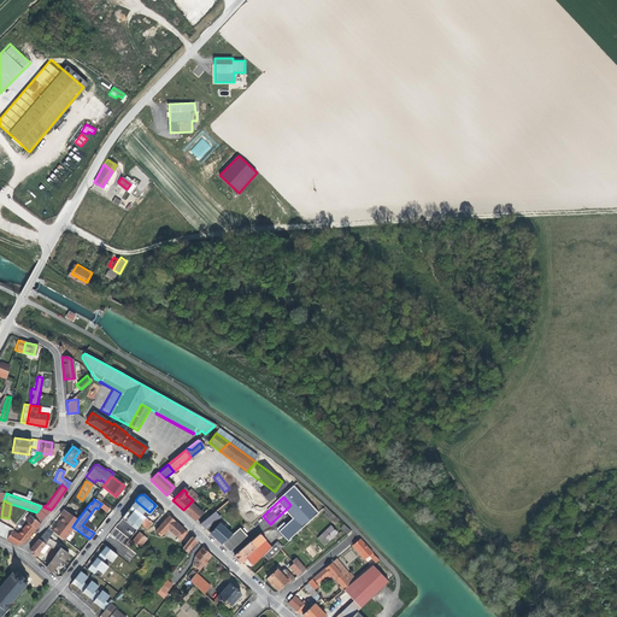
[(135,500),(130,506),(142,516),(145,517),(150,512),(135,500)]
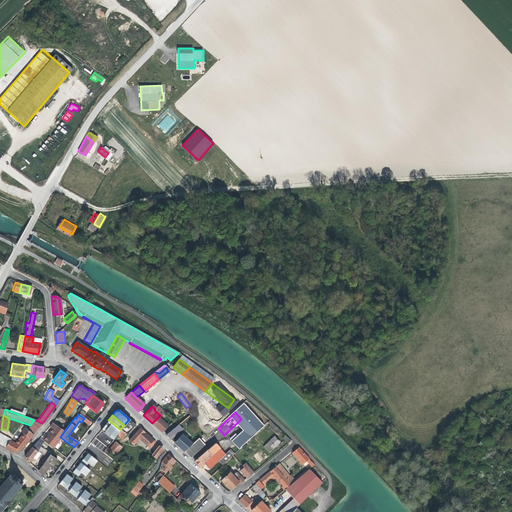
[(167,426),(158,417),(152,423),(161,431),(167,426)]
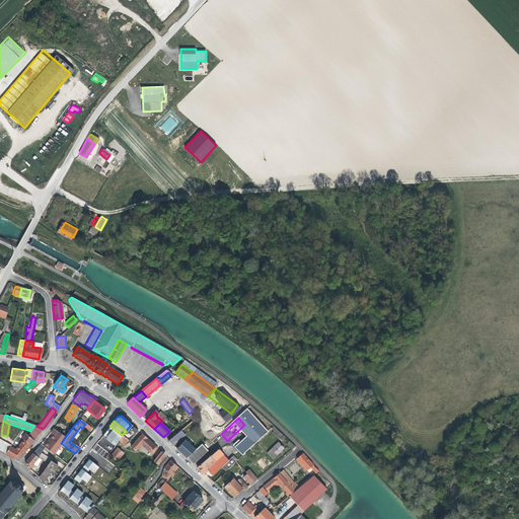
[(122,435),(122,436),(127,440),(128,441),(129,439),(137,430),(131,425),(126,431),(122,435)]
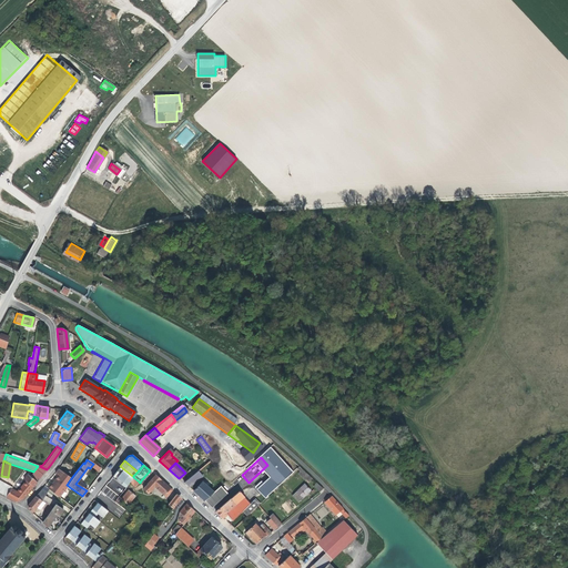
[(10,488),(6,497),(14,501),(22,498),(47,469),(39,466),(38,466),(33,472),(29,477),(27,475),(22,479),(24,482),(17,492),(10,488)]
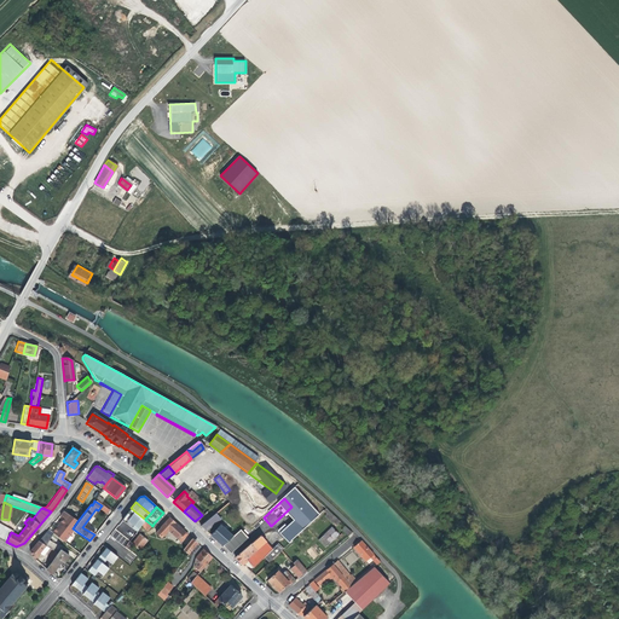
[(131,508),(99,548),(106,554),(111,549),(131,566),(137,559),(122,548),(123,547),(132,536),(129,534),(143,518),(131,508)]
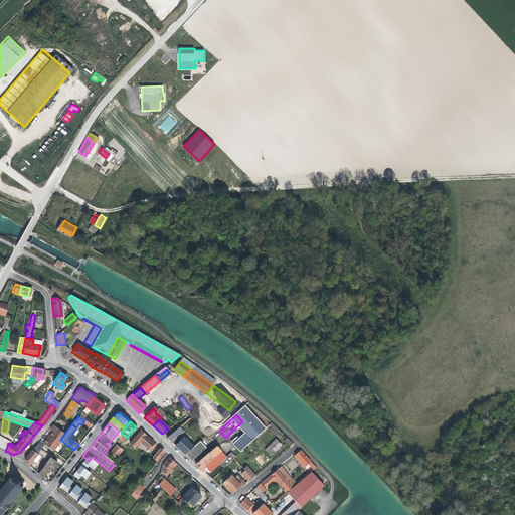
[(270,426),(268,428),(275,436),(277,434),(280,437),(282,434),(280,432),(273,425),(273,424),(271,422),(269,425),(270,426)]
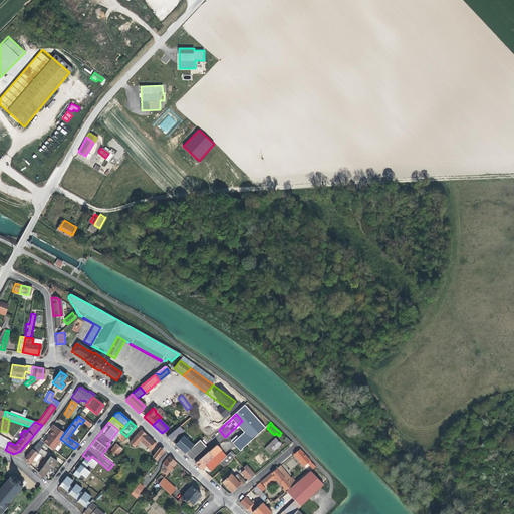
[(181,424),(166,437),(171,441),(182,431),(180,429),(183,427),(181,424)]
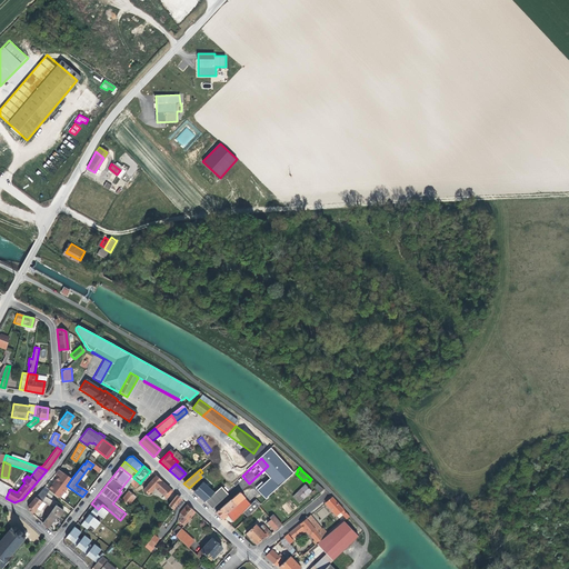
[(57,470),(53,473),(63,481),(62,483),(63,485),(61,487),(69,492),(71,489),(67,486),(71,479),(57,470)]
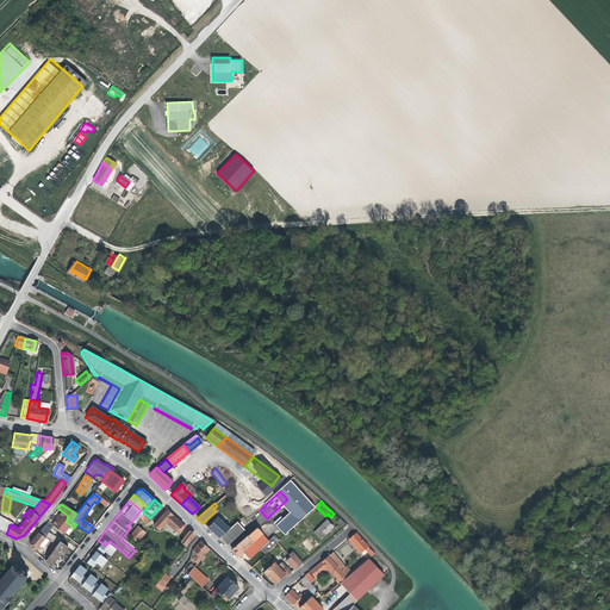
[(156,520),(151,524),(156,529),(155,530),(156,531),(165,523),(176,534),(184,527),(166,510),(156,520)]
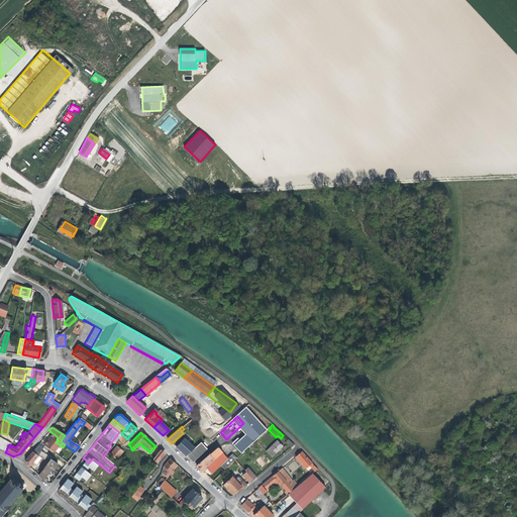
[(220,432),(217,435),(223,441),(226,439),(220,432)]
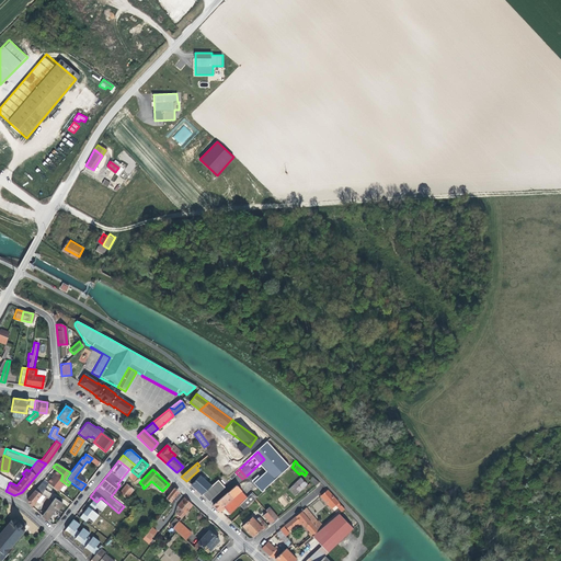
[(132,471),(127,477),(132,481),(137,476),(132,471)]
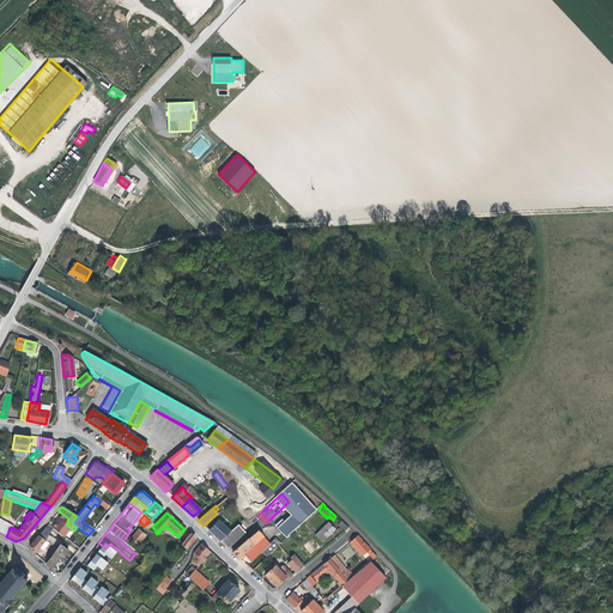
[(217,520),(208,530),(219,540),(234,527),(231,525),(228,529),(217,520)]
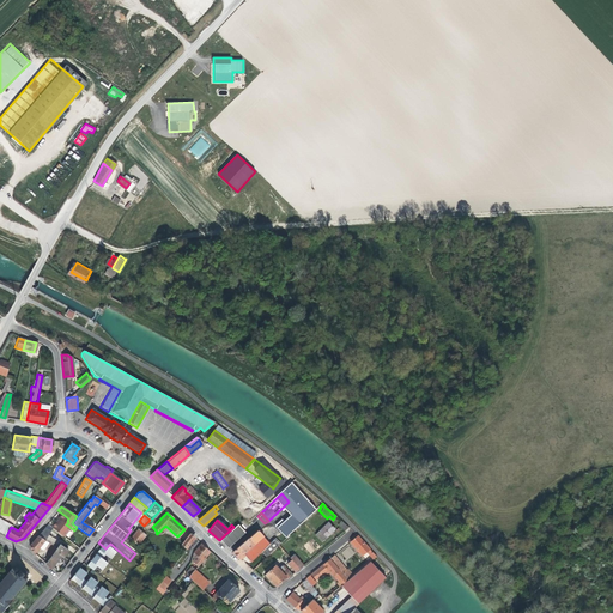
[(340,521),(337,525),(344,530),(347,527),(340,521)]
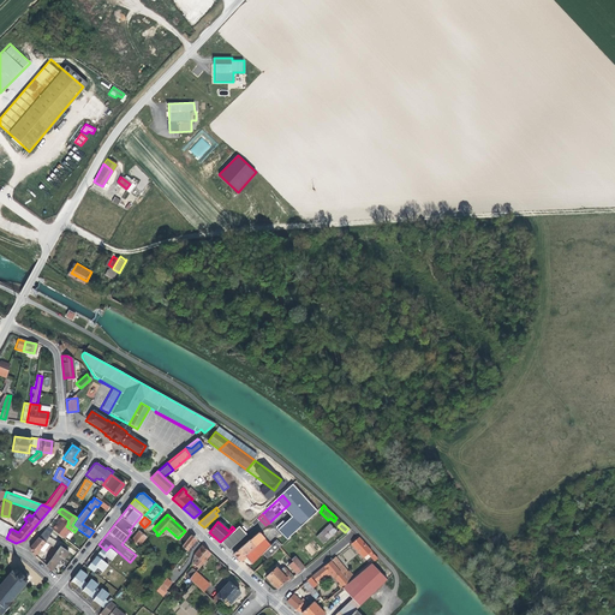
[(328,524),(316,536),(322,543),(334,530),(328,524)]
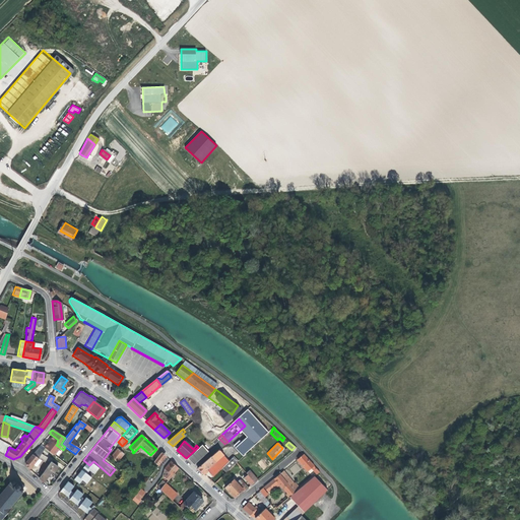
[(198,447),(186,458),(193,465),(208,452),(202,444),(198,447)]
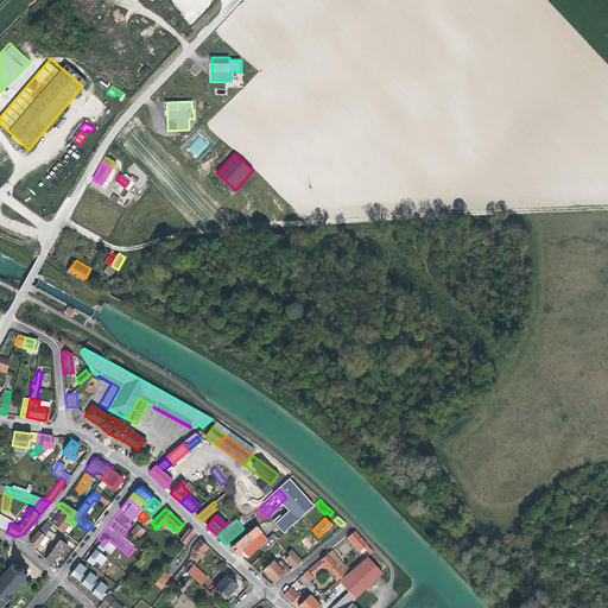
[(43,523),(37,531),(43,536),(46,538),(55,544),(52,546),(50,549),(49,551),(48,553),(44,558),(52,567),(55,564),(54,563),(51,562),(61,548),(63,550),(68,544),(59,538),(58,539),(46,531),(49,527),(43,523)]
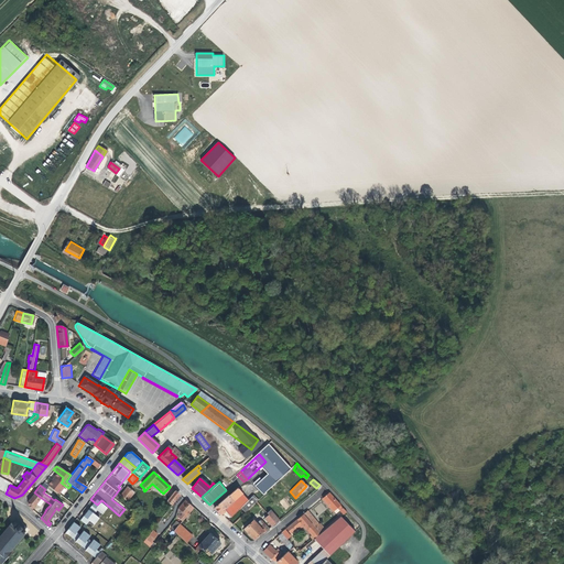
[(123,485),(112,498),(117,500),(120,496),(127,501),(133,492),(123,485)]
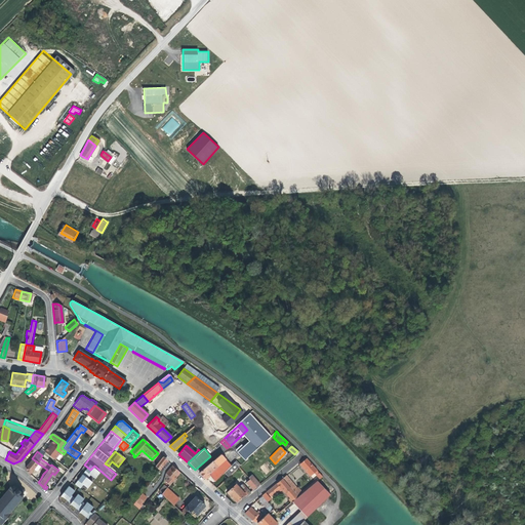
[(211,461),(198,473),(205,479),(207,477),(213,482),(231,466),(220,454),(212,461),(211,461)]
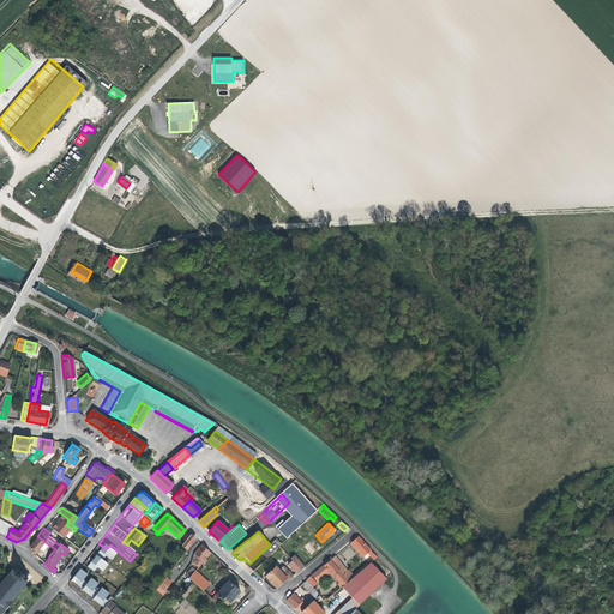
[(188,534),(180,543),(186,548),(194,539),(188,534)]
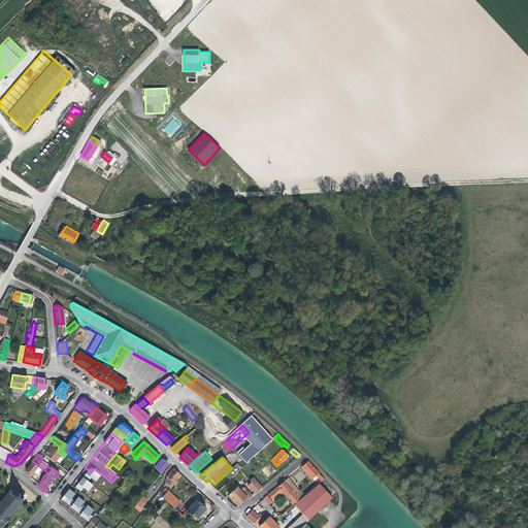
[(32,461),(25,469),(25,473),(28,476),(32,471),(35,473),(40,467),(37,465),(32,461)]
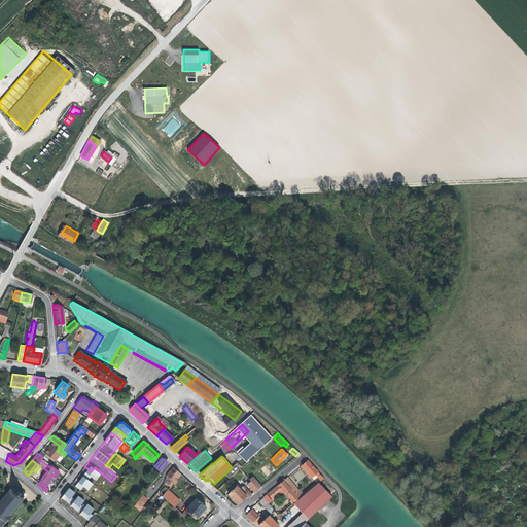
[(306,461),(301,465),(311,477),(314,475),(320,481),(322,479),(306,461)]
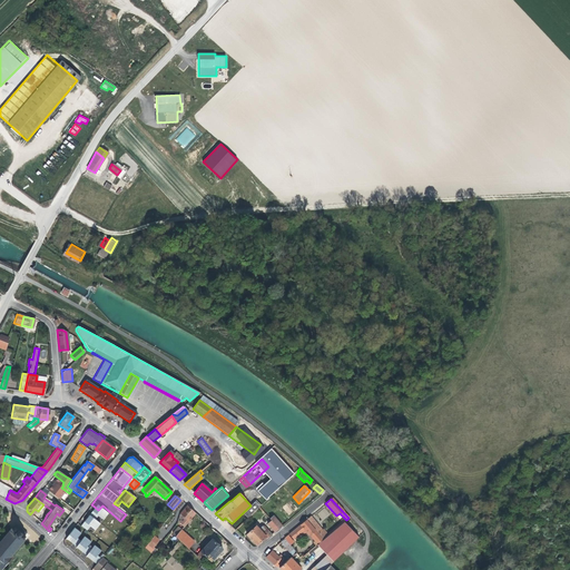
[(187,507),(180,516),(186,520),(184,521),(186,523),(194,513),(187,507)]
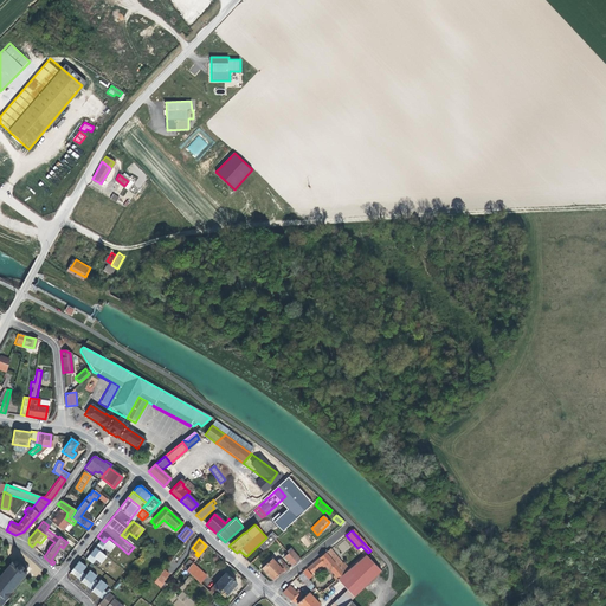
[(337,547),(343,553),(350,547),(345,540),(337,547)]
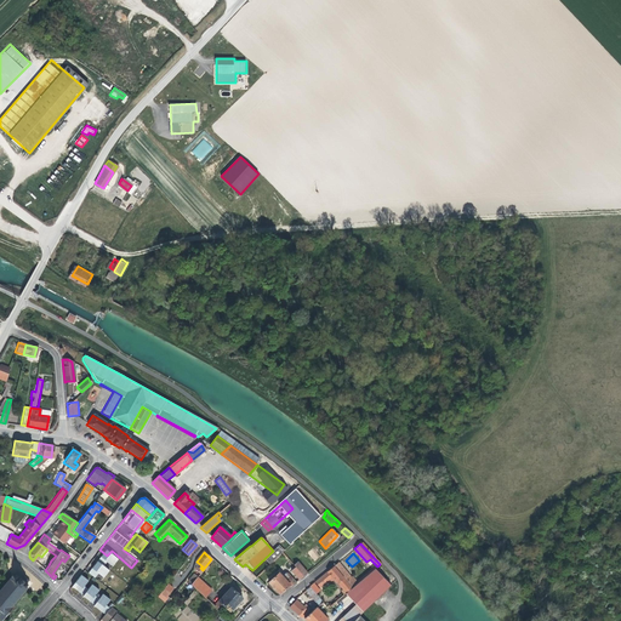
[(182,563),(181,565),(182,567),(184,564),(186,565),(191,559),(188,558),(191,556),(189,554),(182,563)]
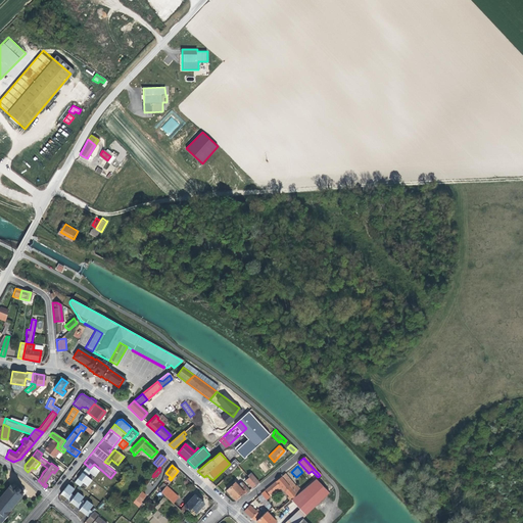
[(80,468),(72,478),(81,485),(87,477),(85,475),(83,473),(84,471),(80,468)]
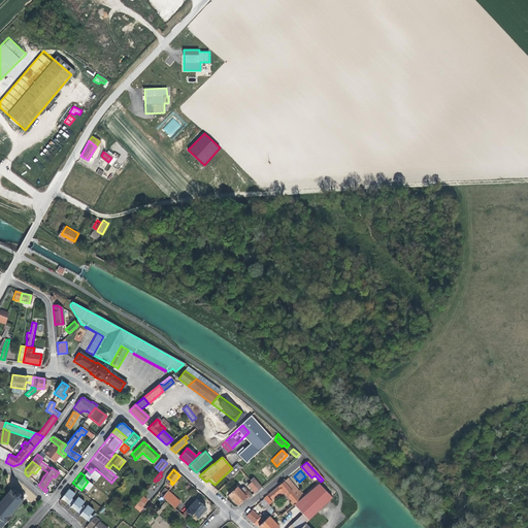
[(53,475),(44,488),(46,489),(55,477),(53,475)]
